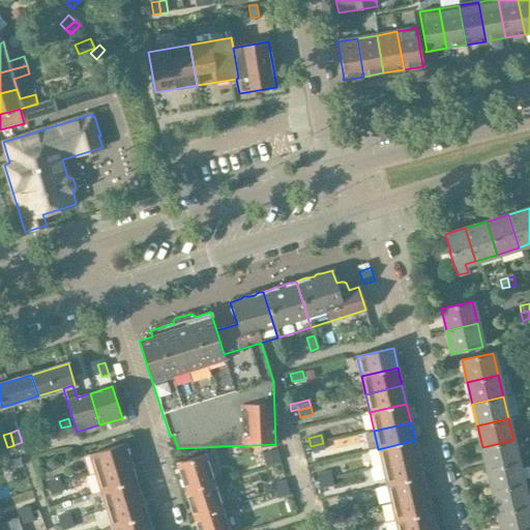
[(415,440),(378,449),(382,467),(419,459),(415,440)]
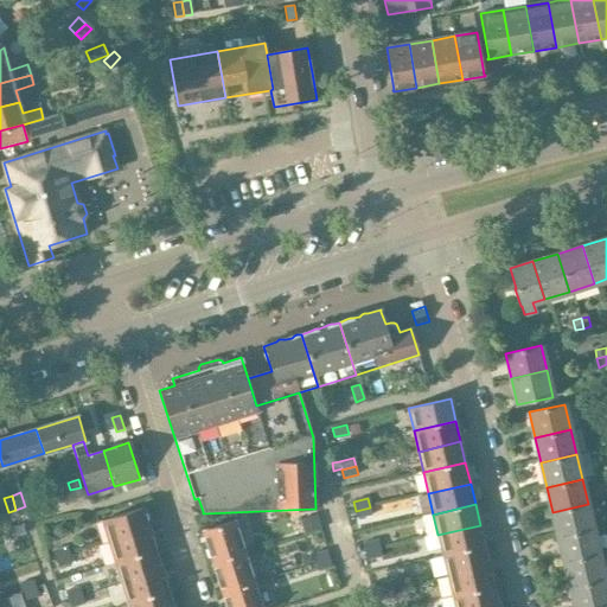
[(588,504),(553,512),(558,537),(593,529),(588,504)]
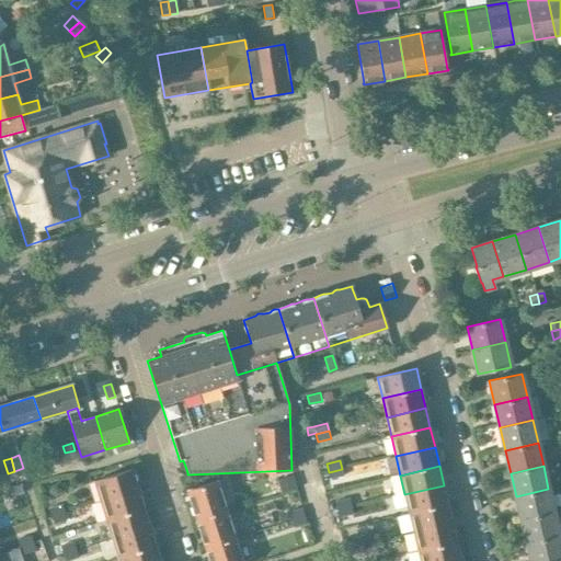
[(94,481),(101,502),(138,490),(133,469),(94,481)]
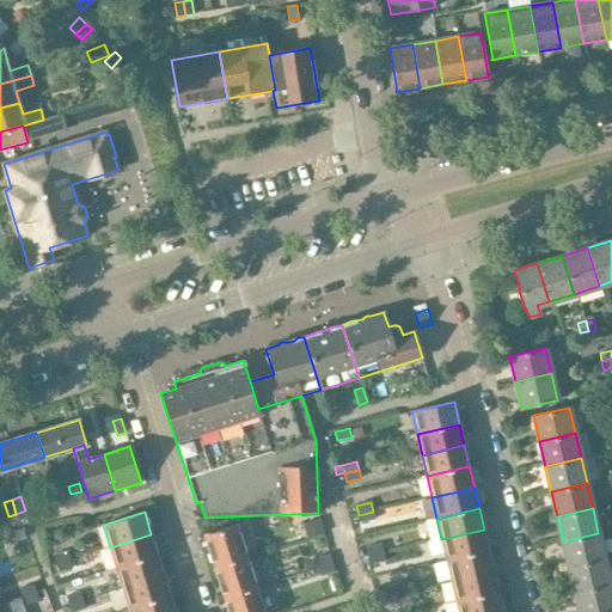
[(373,512),(359,515),(361,522),(375,519),(373,512)]
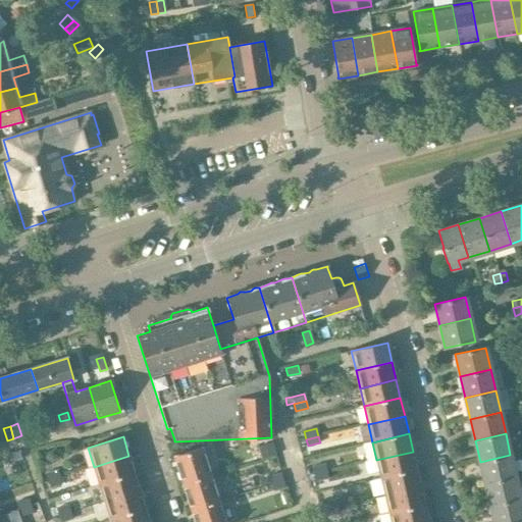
[(261,459),(276,455),(272,442),(258,447),(261,459)]
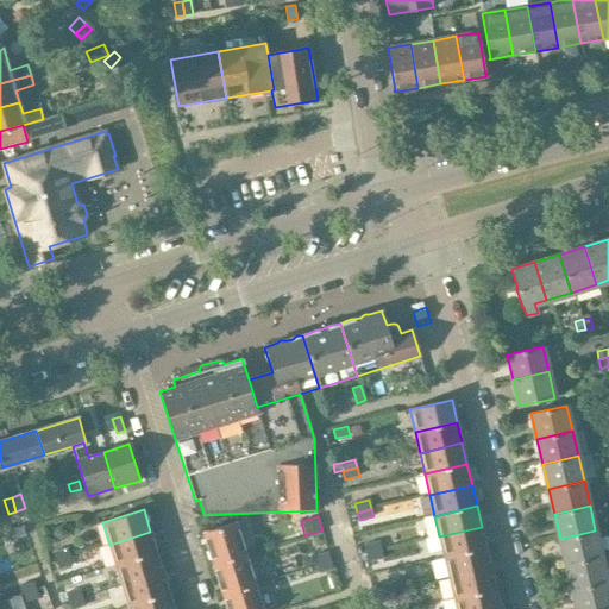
[(203,533),(214,564),(246,554),(237,522),(203,533)]
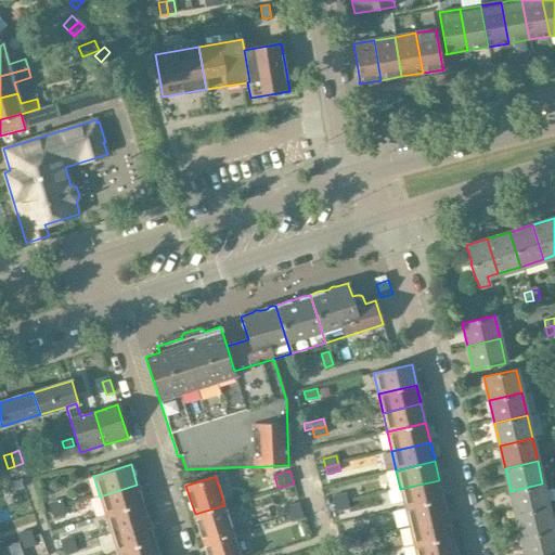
[(439,480),(400,489),(404,507),(443,499),(439,480)]
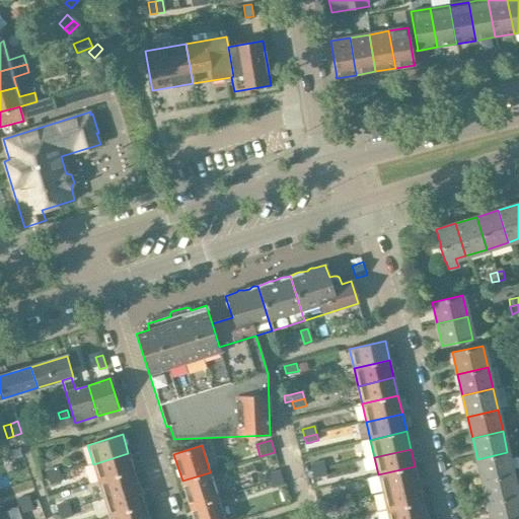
[(3,461),(15,457),(12,450),(1,454),(3,461)]
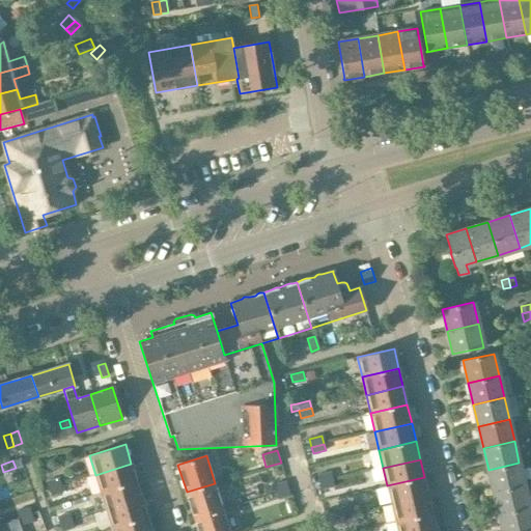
[(519,463),(488,470),(494,492),(524,484),(519,463)]
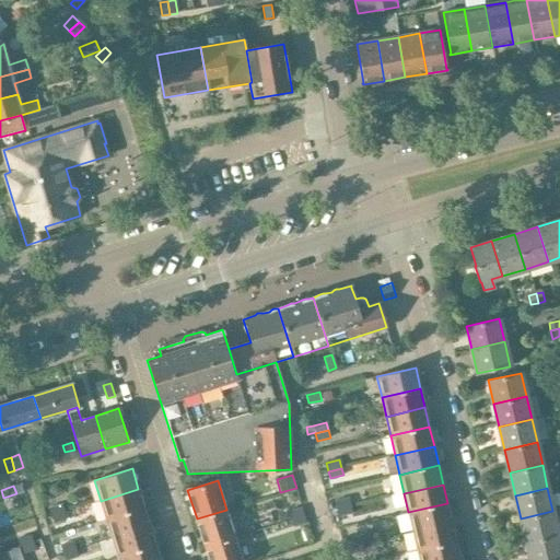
[(138,489),(101,501),(106,520),(144,508),(138,489)]
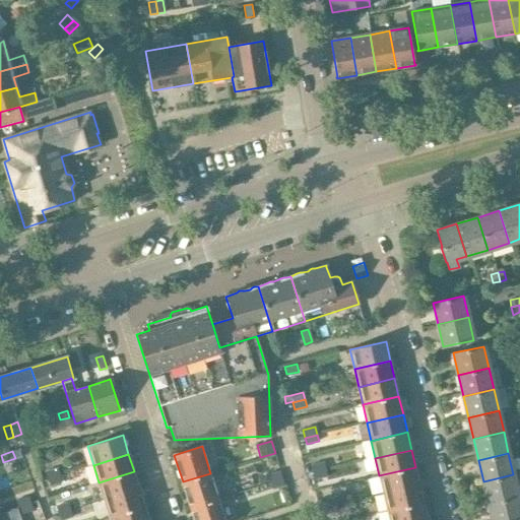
[(312,465),(313,472),(325,469),(324,462),(312,465)]
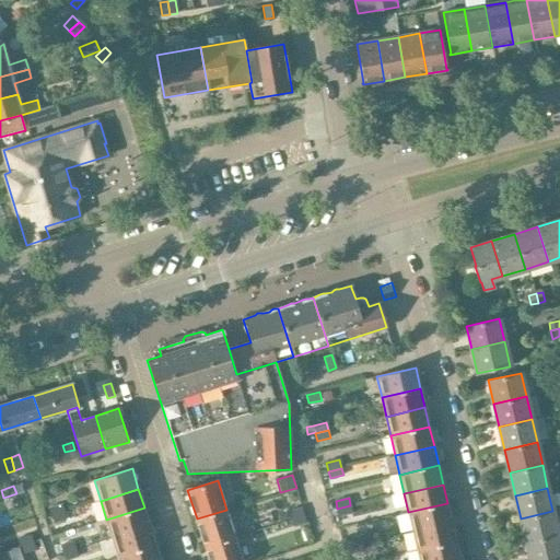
[(447,503),(408,512),(413,532),(452,523),(447,503)]
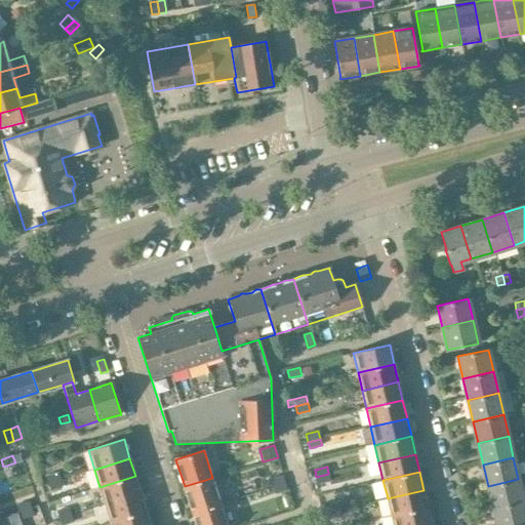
[(46,476),(48,484),(61,480),(57,473),(46,476)]
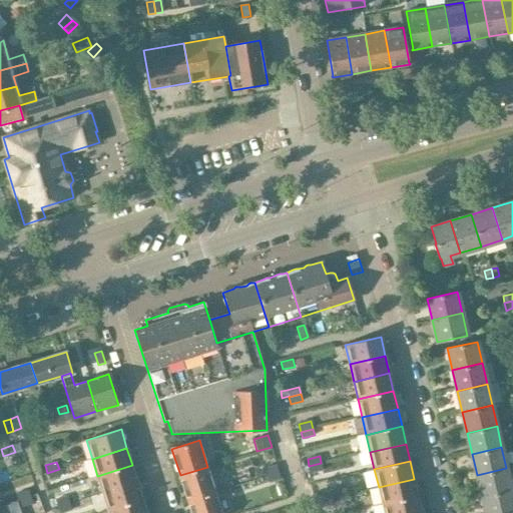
[(321,463),(309,466),(311,473),(323,470),(321,463)]
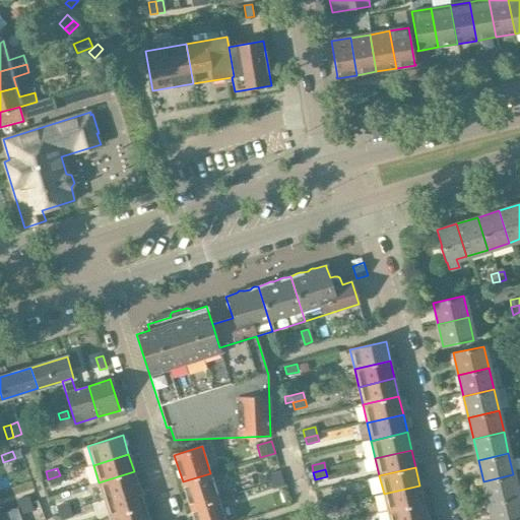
[(134,471),(99,482),(105,501),(139,490),(134,471)]
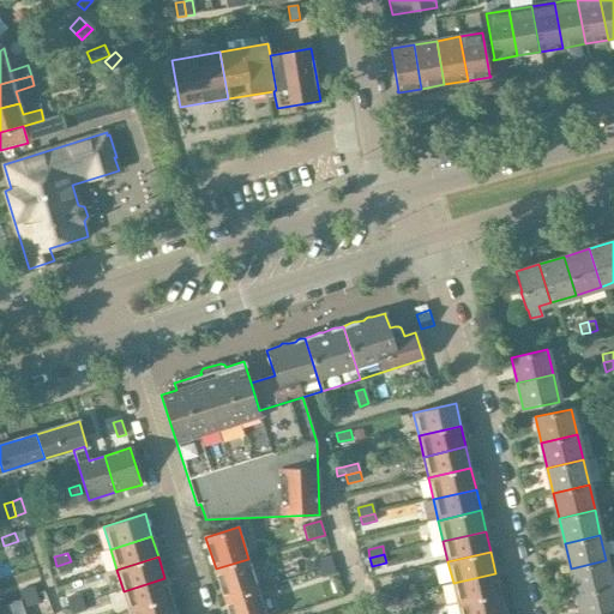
[(317,561),(319,570),(333,565),(331,557),(317,561)]
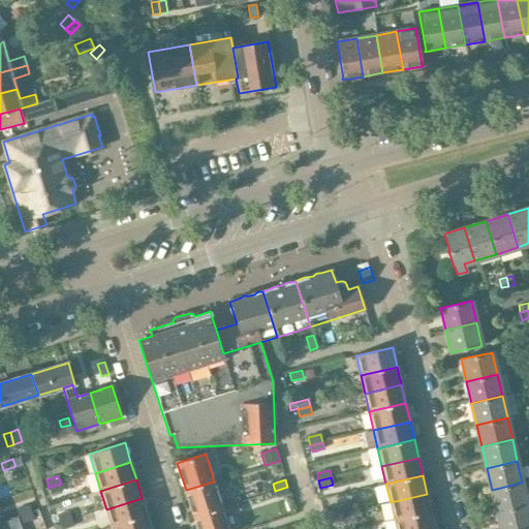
[(528,504),(528,480),(522,483),(492,490),(497,511),(527,505),(528,504)]
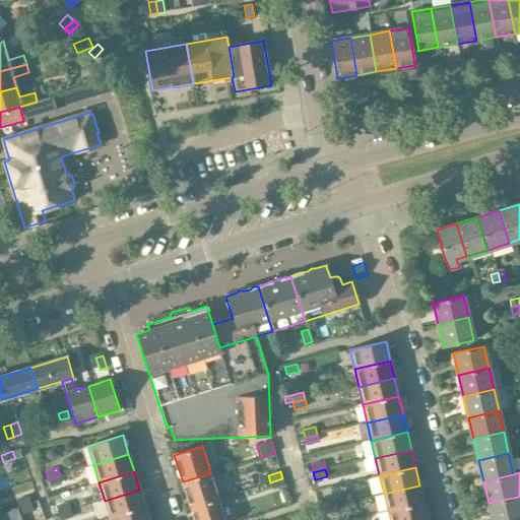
[(210,473),(183,481),(191,507),(218,499),(210,473)]
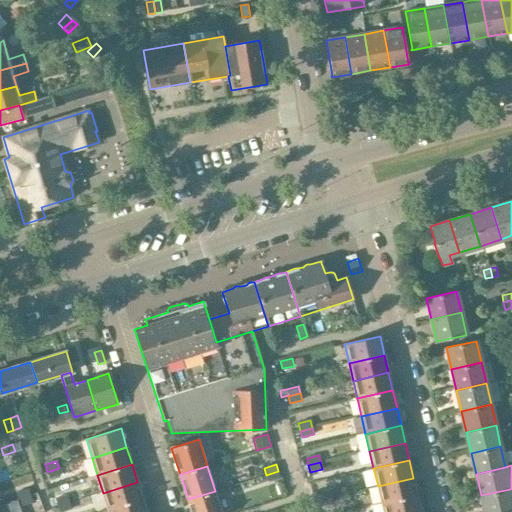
[(59,468),(47,472),(49,478),(61,475),(59,468)]
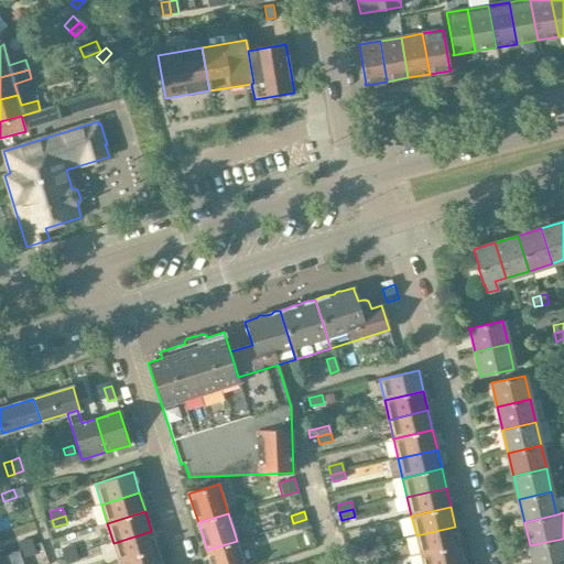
[(306,519),(293,523),(295,531),(308,527),(306,519)]
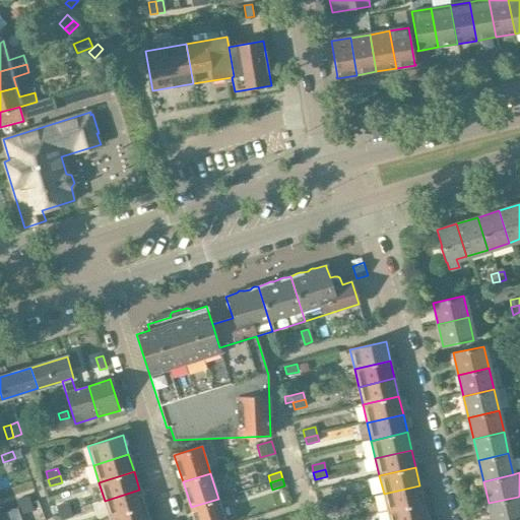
[(419,485),(384,494),(388,511),(424,502),(419,485)]
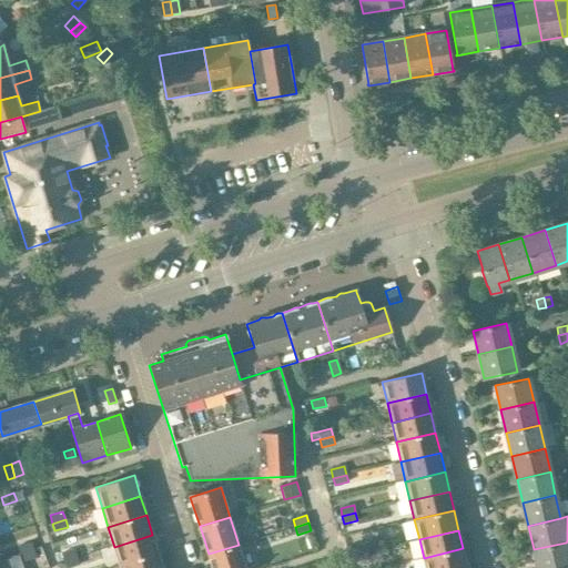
[(152,535),(114,547),(120,566),(159,555),(152,535)]
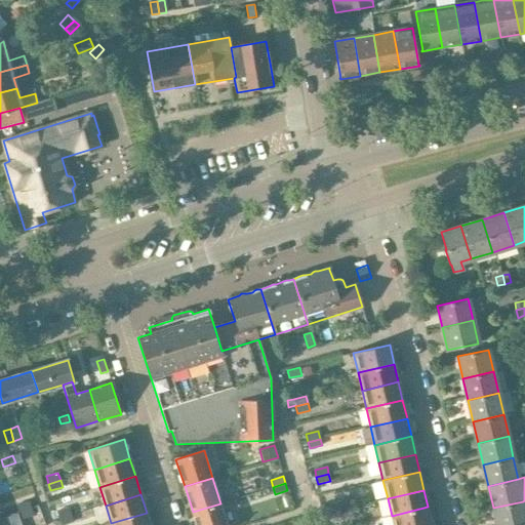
[(16,506),(18,512),(31,508),(29,501),(16,506)]
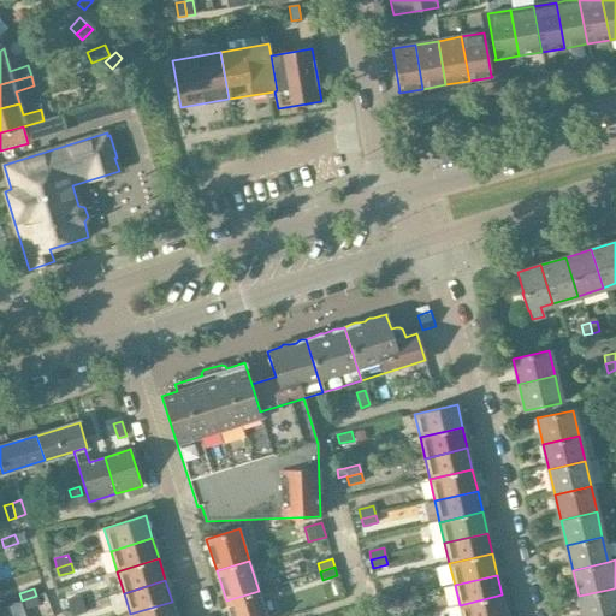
[(400,598),(397,588),(383,592),(373,594),(375,603),(400,598)]
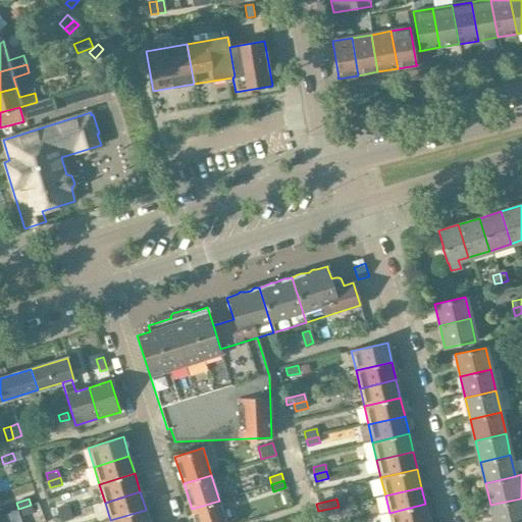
[(521,506),(520,499),(490,505),(493,521),(513,521),(521,520),(521,506)]
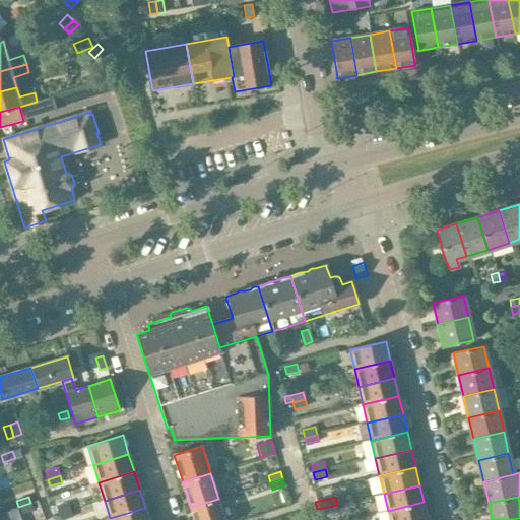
[(224,519),(218,499),(191,507),(194,519),(224,519)]
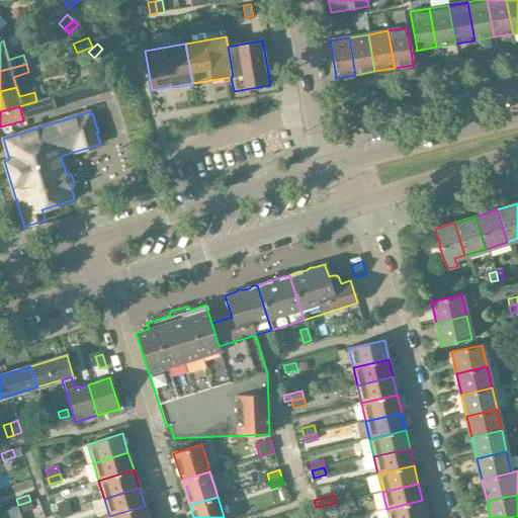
[(422,500),(386,509),(387,517),(426,517),(422,500)]
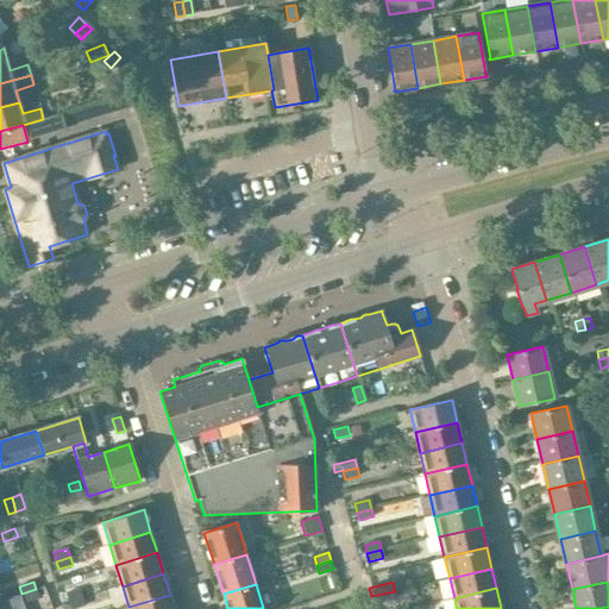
[(36,589),(22,594),(25,603),(38,598),(36,589)]
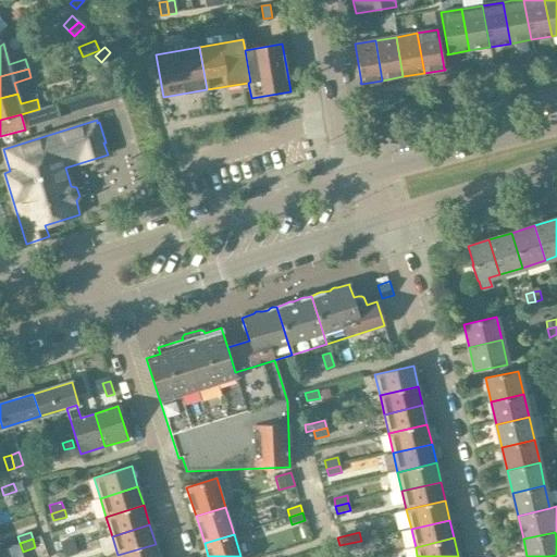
[(60,543),(63,552),(75,547),(73,539),(60,543)]
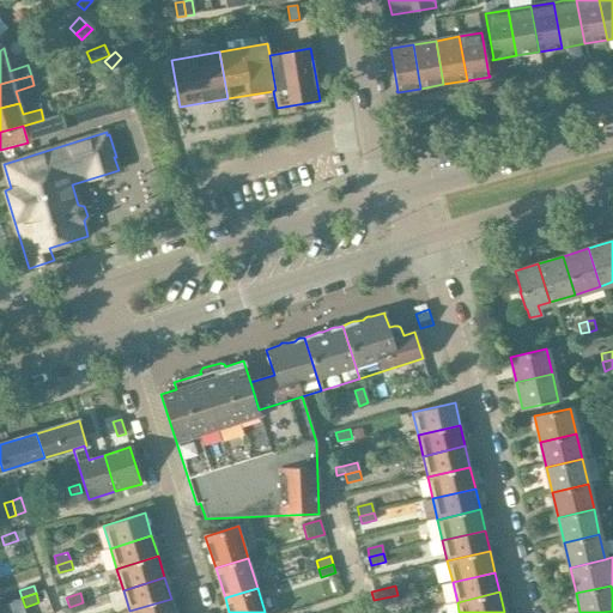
[(400,602),(398,595),(374,600),(376,608),(400,602)]
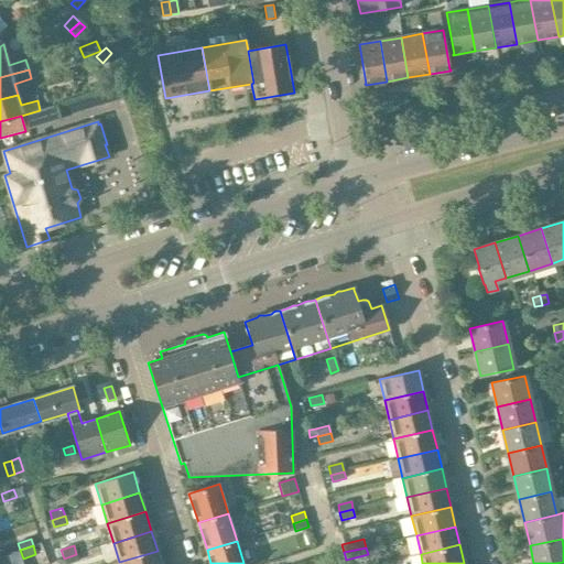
[(161,563),(158,551),(119,562),(119,563),(161,563)]
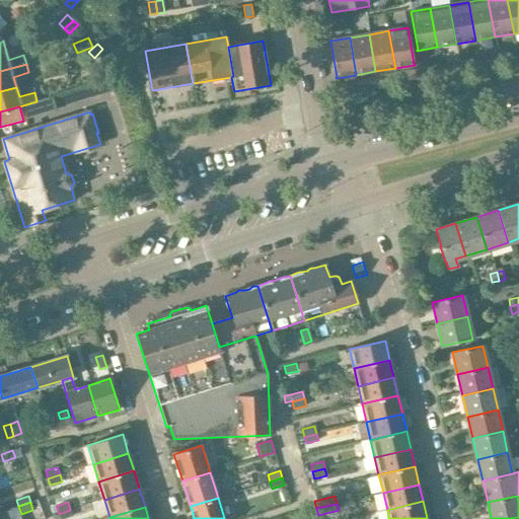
[(70,510),(59,514),(60,518),(62,518),(72,516),(70,510)]
